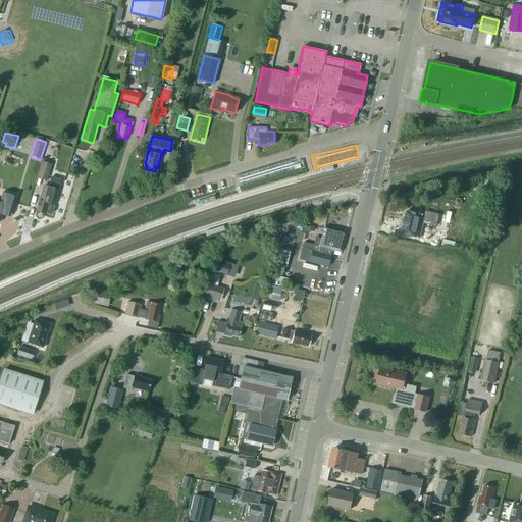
[(37,178),(46,180),(51,164),(42,162),(37,178)]
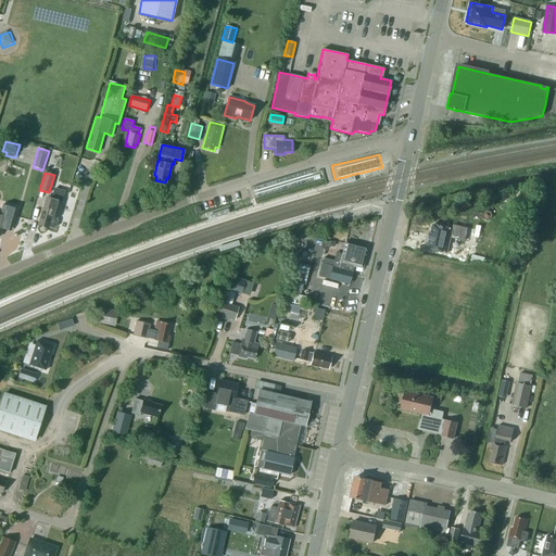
[(38,225),(47,228),(48,226),(53,228),(55,226),(58,222),(55,218),(57,217),(65,191),(54,188),(51,199),(46,198),(38,225)]
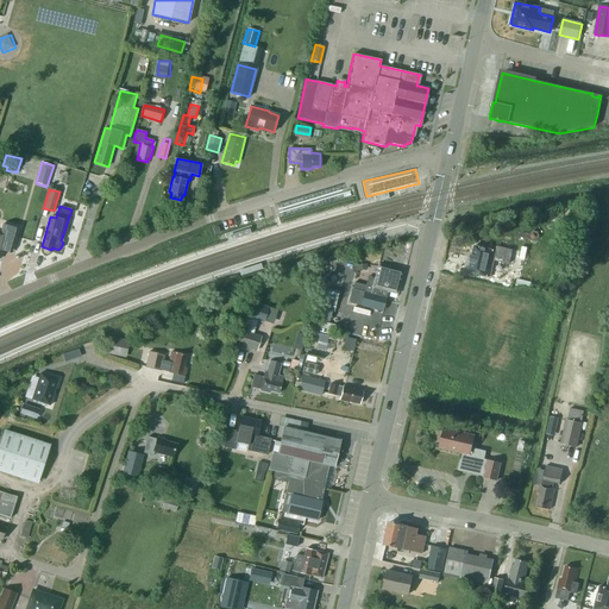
[(0,256),(2,251),(11,253),(18,230),(1,225),(0,227),(0,256)]
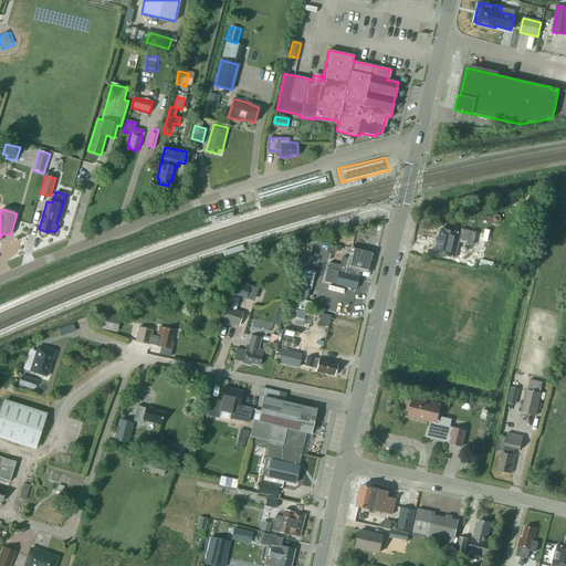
[(494,218),(493,224),(501,227),(502,219),(494,218)]
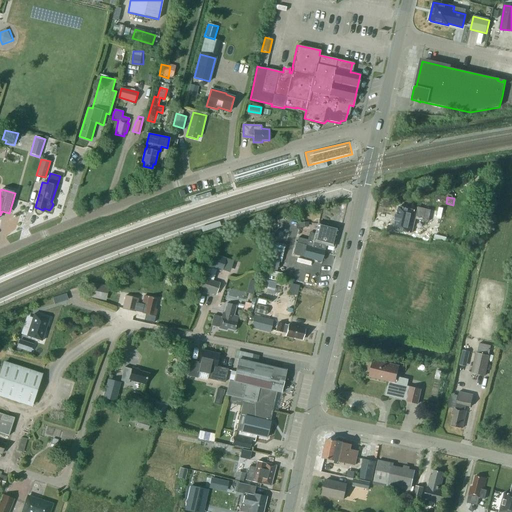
[(396,220),(394,229),(412,233),(415,218),(428,221),(430,210),(418,207),(417,211),(399,207),(397,215),(396,215),(395,220),(396,220)]
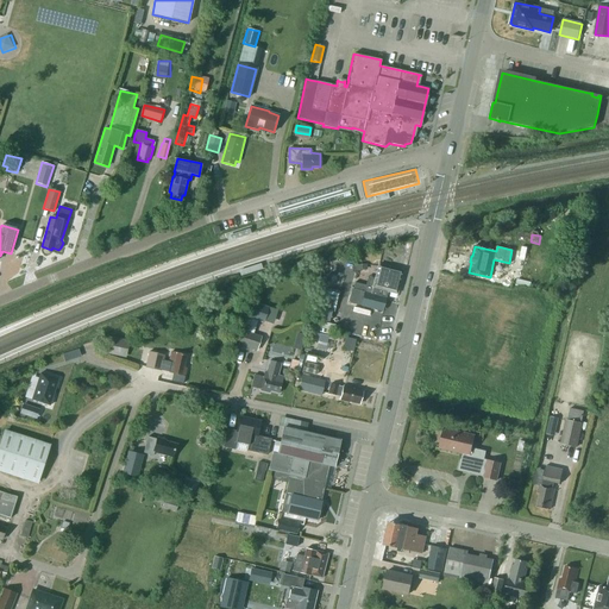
[(357,290),(353,303),(383,312),(387,297),(385,297),(388,292),(397,294),(403,271),(378,264),(375,278),(371,294),(357,290)]
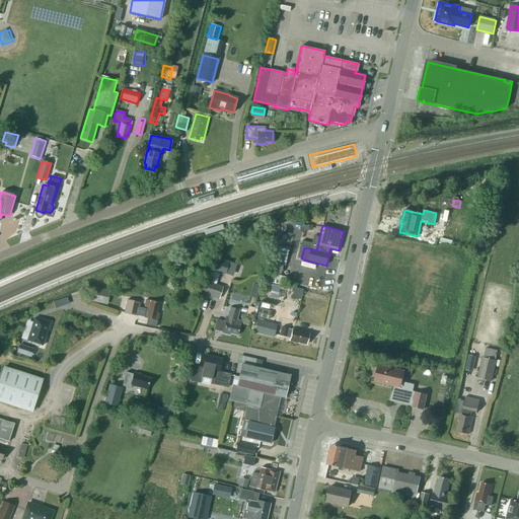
[(304,236),(313,237),(313,225),(305,225),(304,236)]
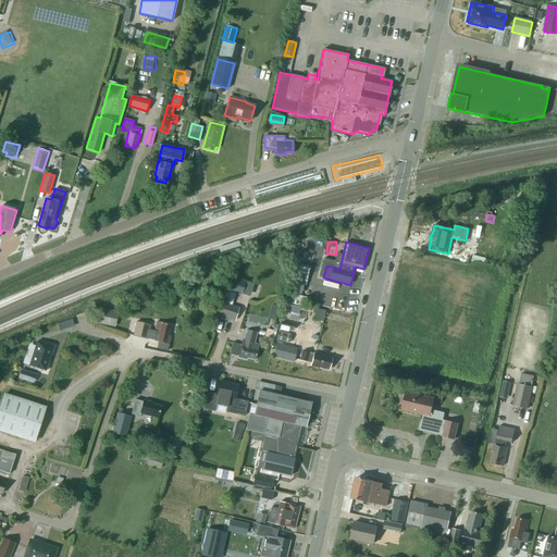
[(239,279),(231,276),(226,289),(240,294),(245,281),(239,279)]
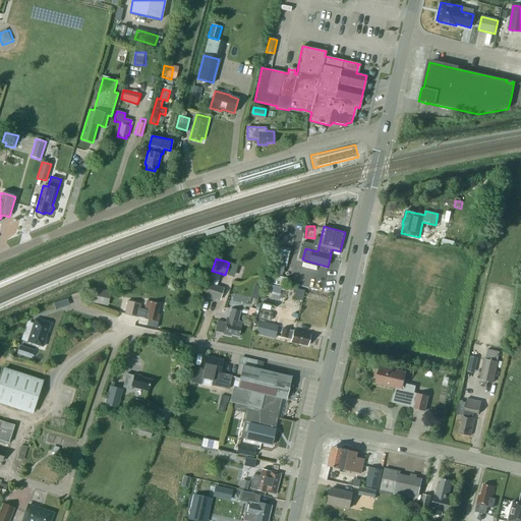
[(275,274),(281,275),(284,267),(277,265),(275,274)]
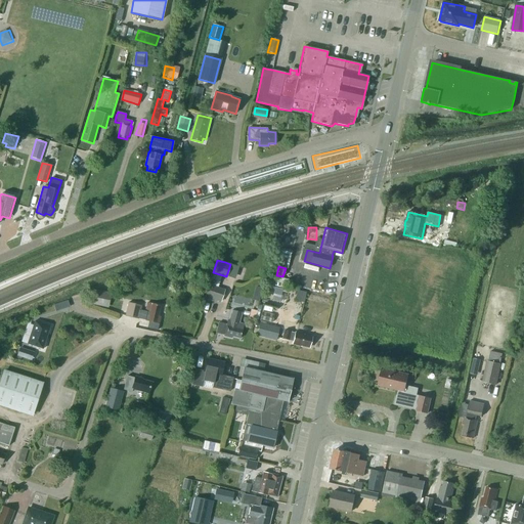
[(209,285),(205,297),(218,301),(221,302),(224,290),(218,288),(221,279),(212,276),(209,285)]
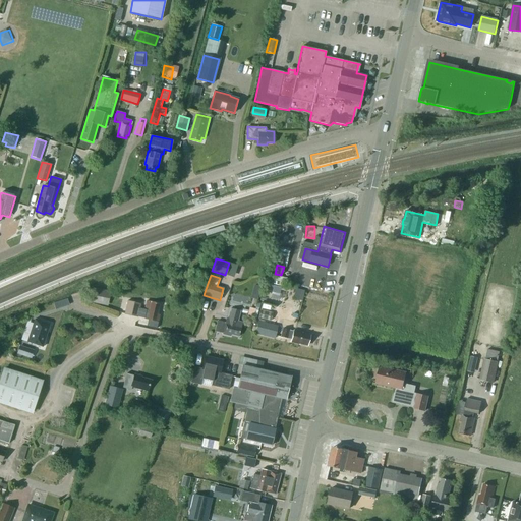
[(276,285),(274,296),(284,299),(287,288),(276,285)]
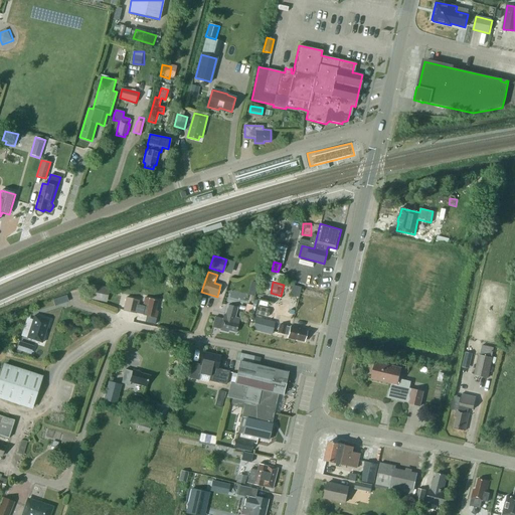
[(295,285),(293,295),(302,296),(303,286),(295,285)]
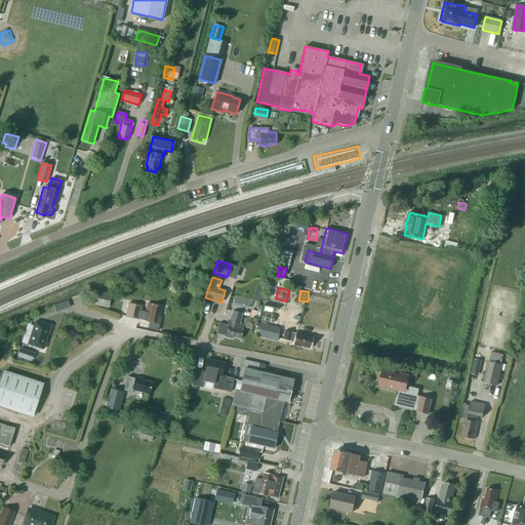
[(93,291),(90,304),(107,307),(110,295),(93,291)]
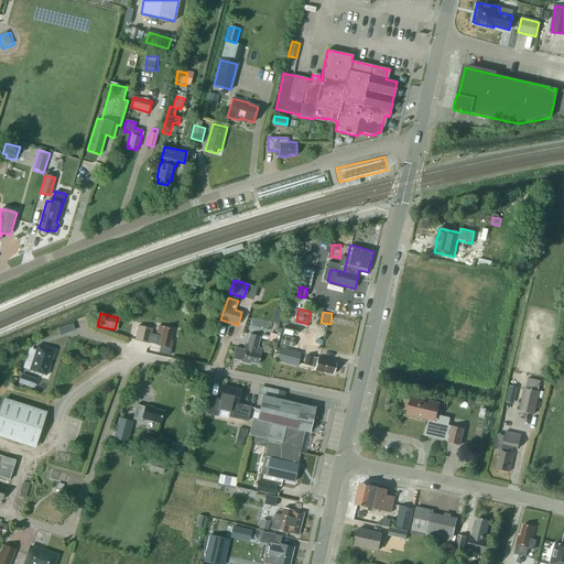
[(65,333),(77,328),(75,323),(63,327),(65,333)]
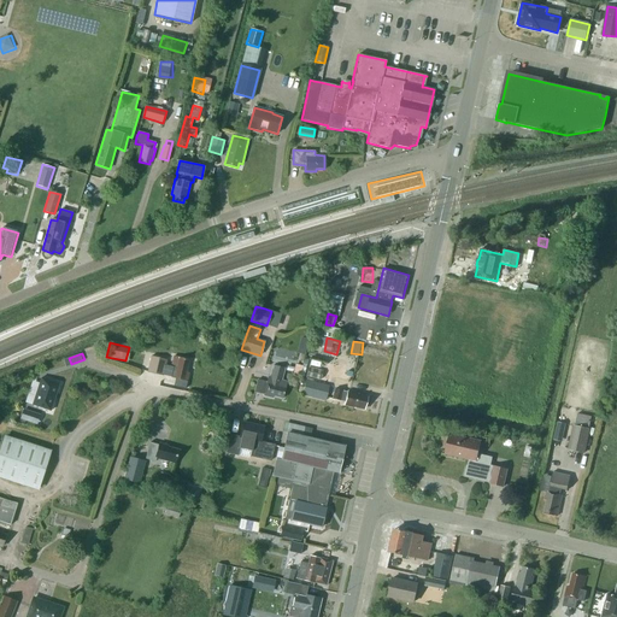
[(144,354),(140,370),(147,371),(151,356),(144,354)]
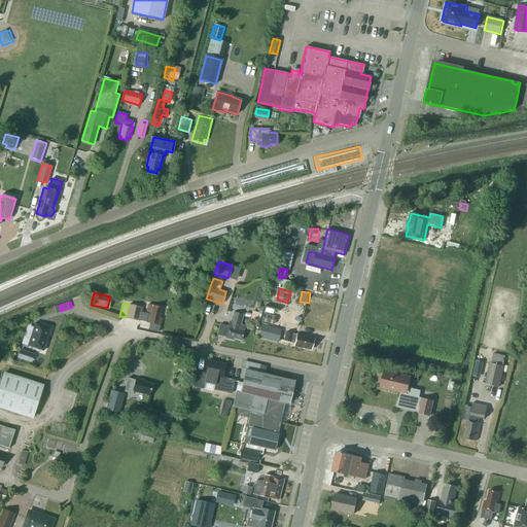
[(129,304),(126,317),(139,320),(141,312),(142,307),(129,304)]
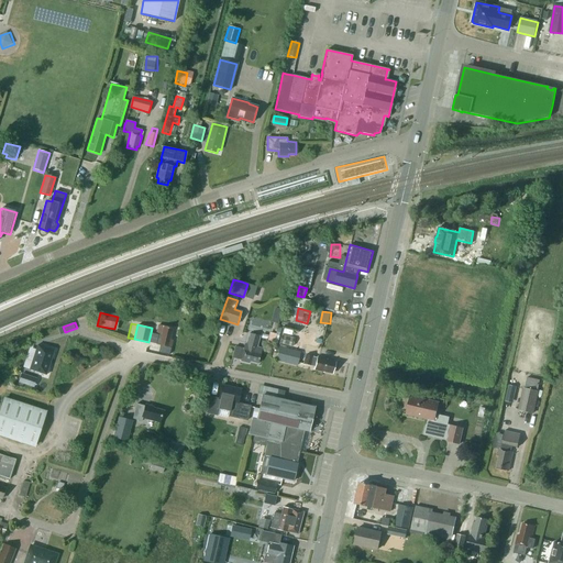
[(151,333),(148,342),(155,343),(155,344),(161,345),(158,352),(165,353),(169,354),(169,352),(173,340),(170,340),(173,329),(158,326),(156,334),(151,333)]
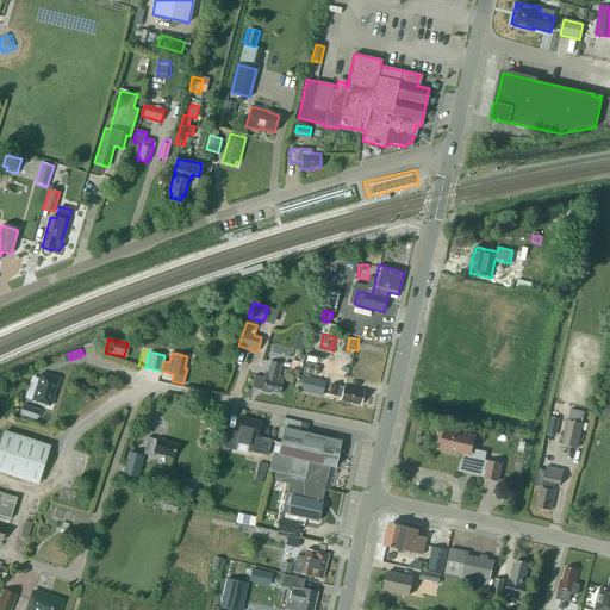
[(267,373),(265,373),(263,378),(254,375),(251,387),(261,390),(260,391),(269,393),(271,391),(279,393),(284,378),(279,377),(281,363),(269,361),(267,373)]
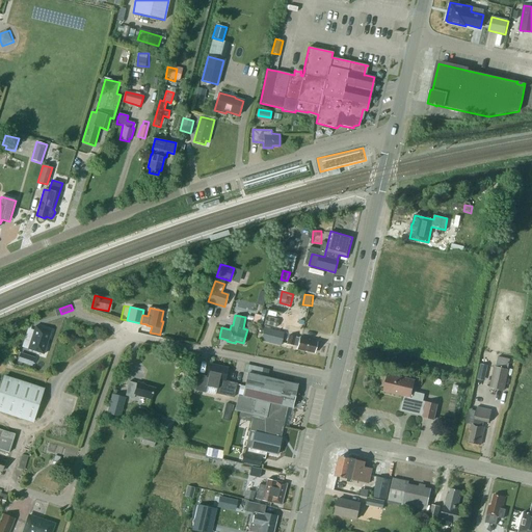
[(264,324),(276,327),(278,320),(266,317),(264,324)]
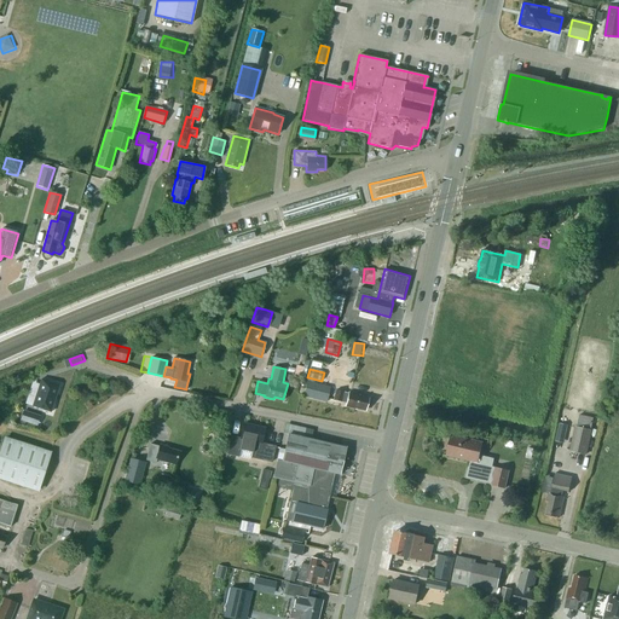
[(33,406),(51,412),(59,386),(41,380),(33,406)]
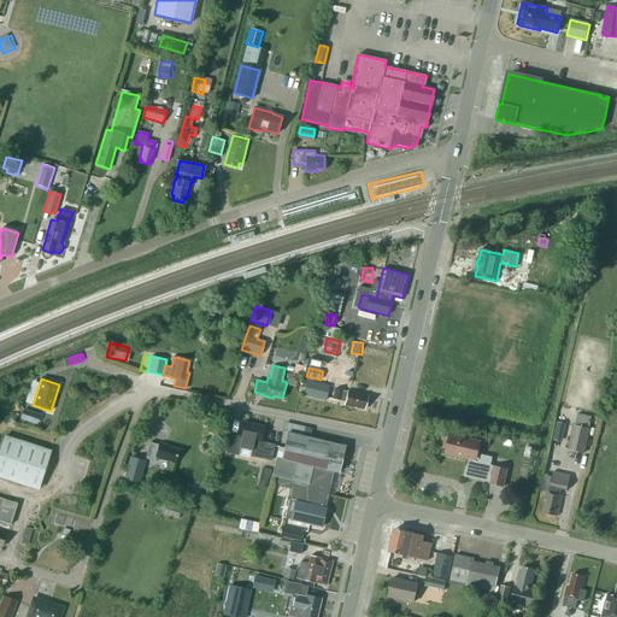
[(303,394),(325,400),(329,386),(306,380),(303,394)]
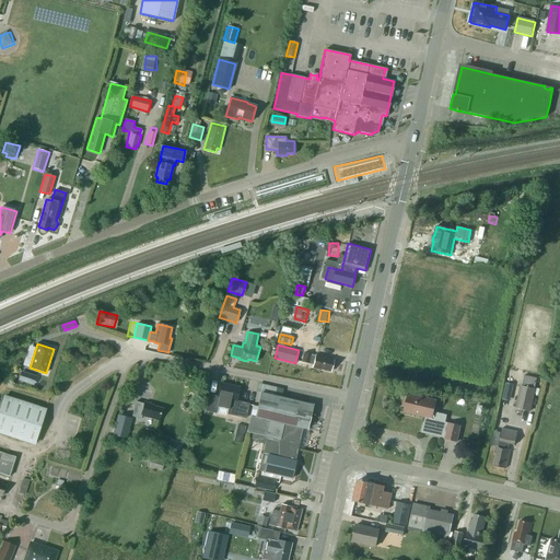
[(322,369),(330,371),(333,361),(325,359),(325,358),(315,356),(303,353),(301,362),(313,364),(313,368),(322,370),(322,369)]
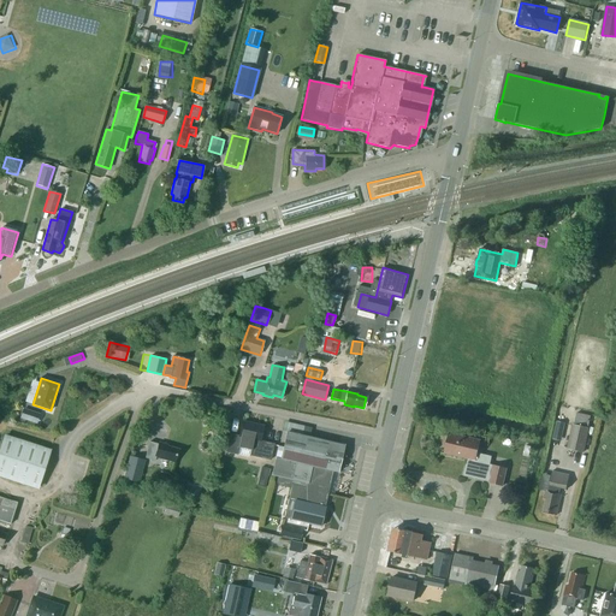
[(34,413),(23,409),(19,418),(31,421),(34,413)]
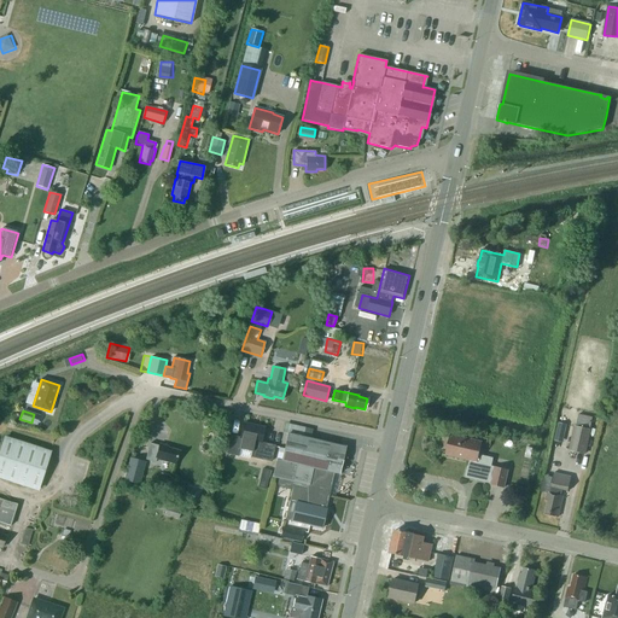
[(578,414),(576,426),(575,426),(569,450),(586,454),(592,430),(590,430),(593,418),(578,414)]
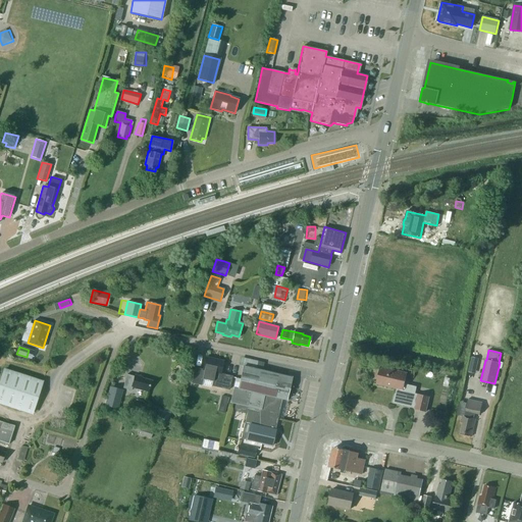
[(469,372),(475,373),(479,359),(472,357),(469,372)]
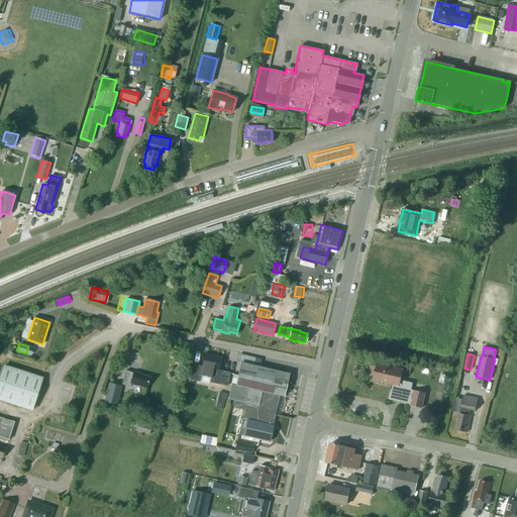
[(193,365),(189,380),(199,382),(200,376),(210,378),(209,382),(227,386),(230,373),(218,370),(221,358),(203,354),(200,366),(193,365)]
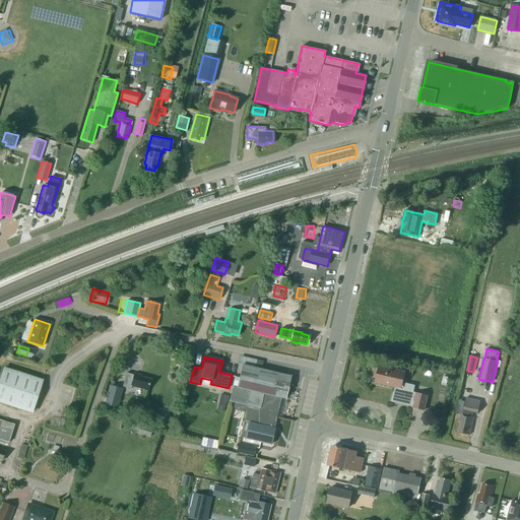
[(245,405),(245,408),(246,409),(240,437),(270,445),(281,398),(284,398),(290,376),(255,368),(242,365),(237,387),(233,386),(229,401),(245,405)]
